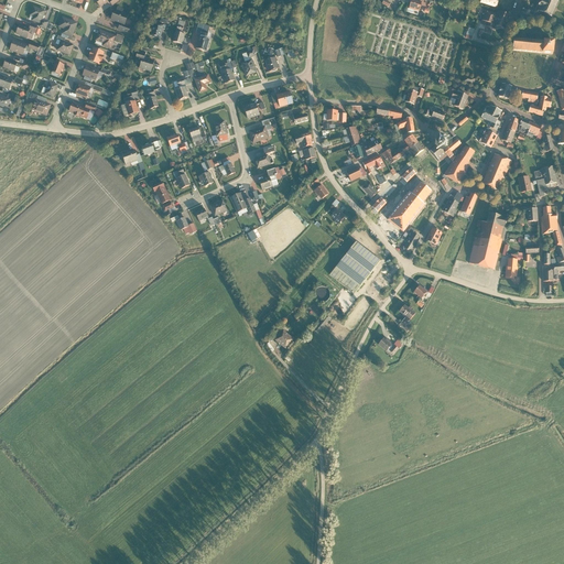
[(425,3),(413,0),(412,0),(410,13),(422,15),(425,3)]
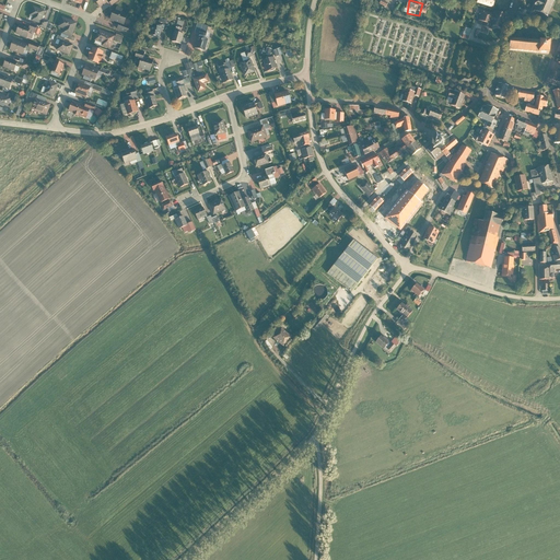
[(532,0),(537,2),(533,13),(549,19),(556,1),(552,0),(532,0)]
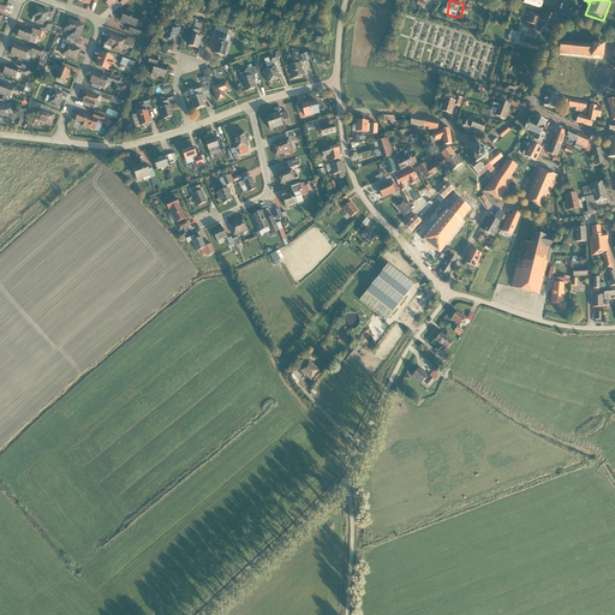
[(125,12),(120,24),(130,27),(129,33),(141,37),(143,29),(138,27),(141,17),(135,15),(136,10),(129,7),(127,12),(125,12)]
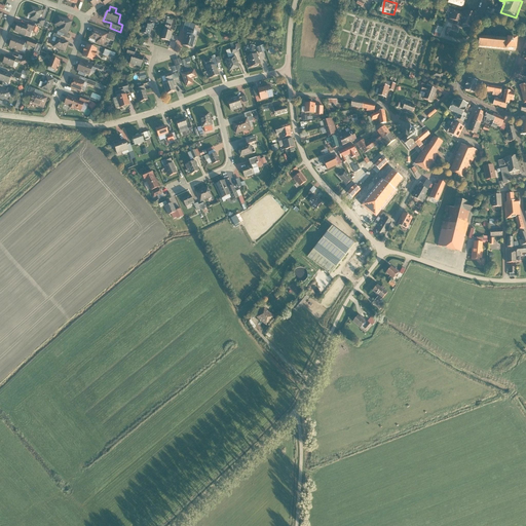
[(42,11),(32,7),(29,15),(32,16),(31,20),(39,23),(42,11)]
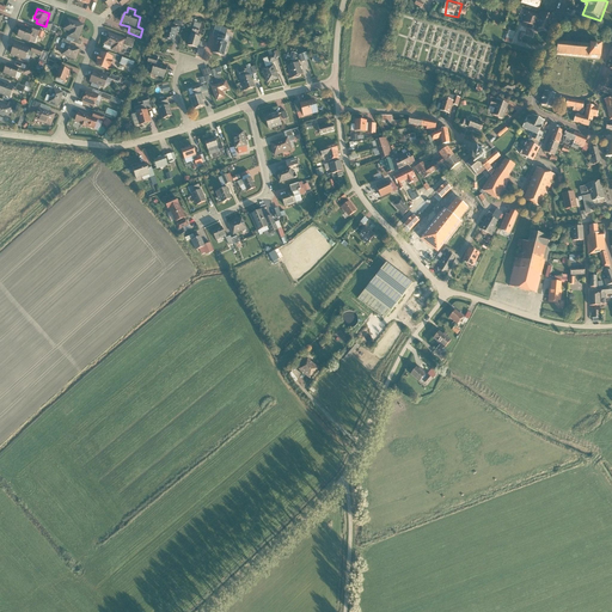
[(540,16),(528,12),(525,24),(538,29),(540,23),(551,25),(555,16),(542,12),(540,16)]
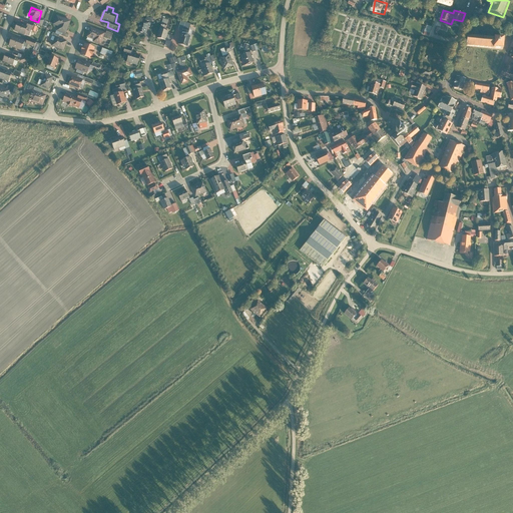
[(72,21),(56,15),(53,26),(59,28),(58,32),(67,35),(72,21)]
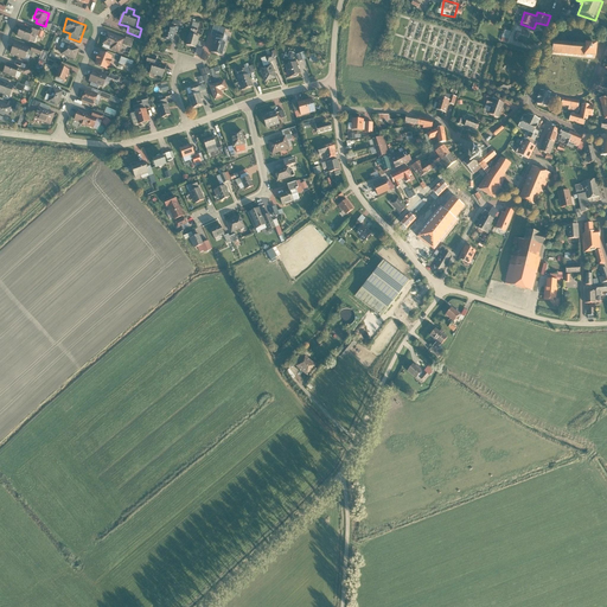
[(521,24),(519,27),(536,33),(536,30),(544,32),(547,25),(536,23),(534,29),(521,24)]
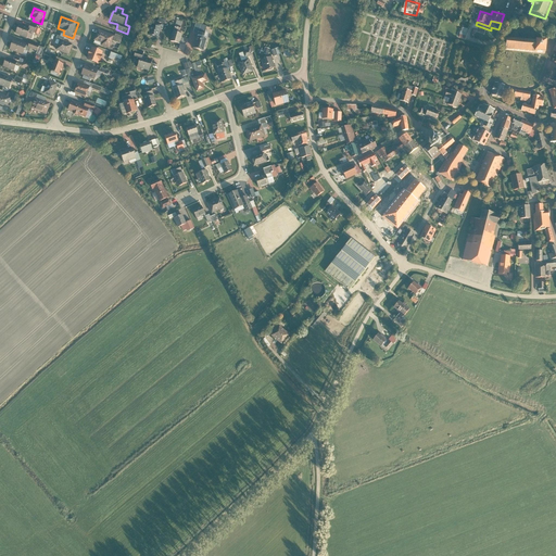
[(149,37),(161,39),(164,25),(153,23),(149,37)]
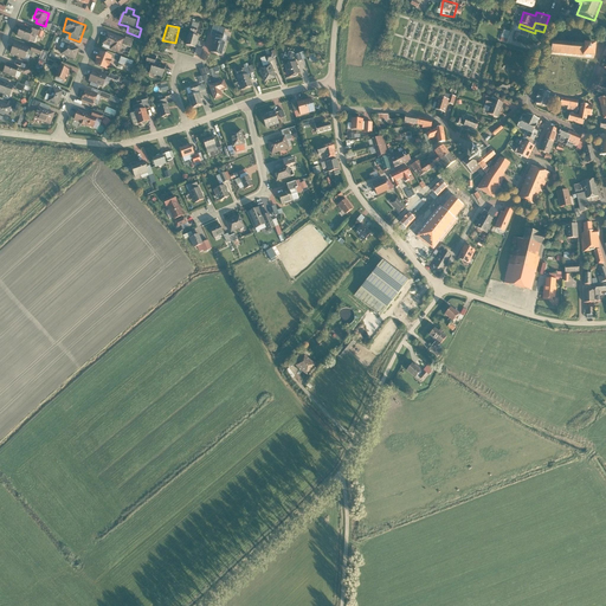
[(33,32),(21,27),(18,38),(31,43),(34,34),(39,37),(42,30),(34,27),(33,32)]
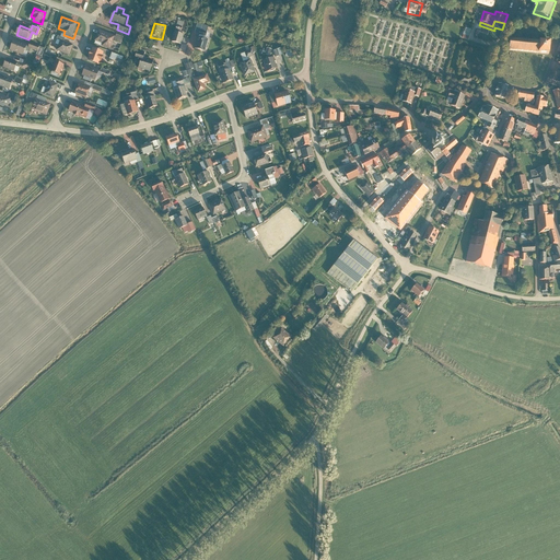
[(100,31),(95,41),(103,44),(102,46),(111,49),(112,46),(115,36),(100,31)]
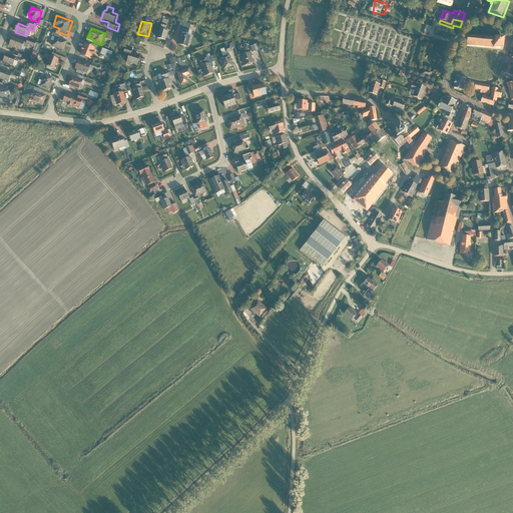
[(157,39),(166,42),(169,33),(160,30),(157,39)]
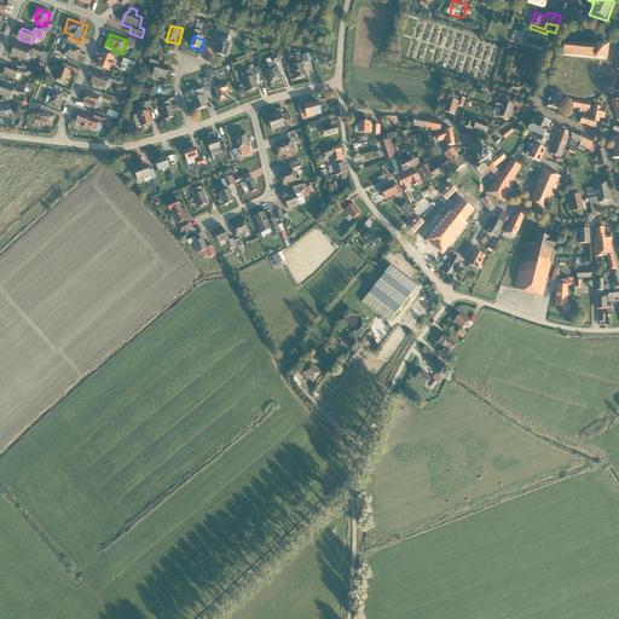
[(137,40),(129,38),(127,46),(134,48),(137,40)]
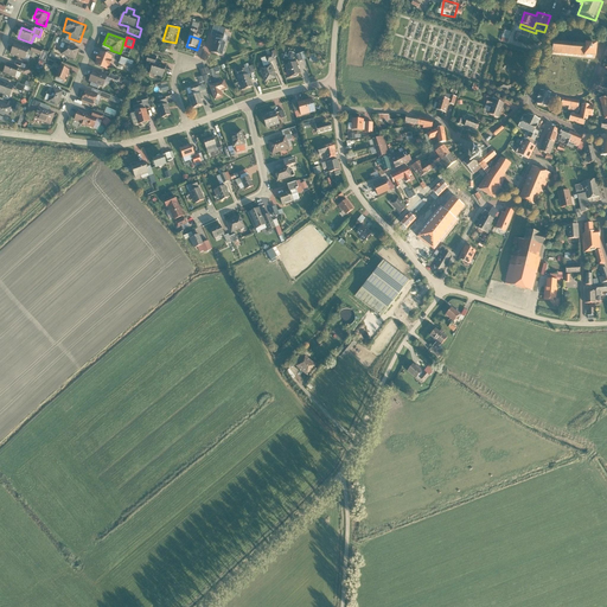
[(216,42),(212,53),(224,57),(228,45),(216,42)]
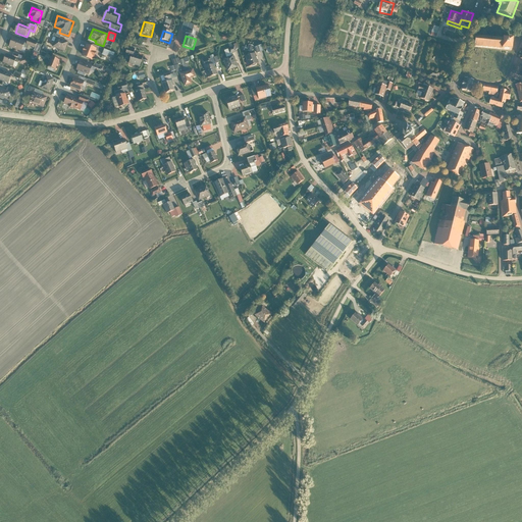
[(515,39),(476,36),(475,47),(514,50),(515,39)]
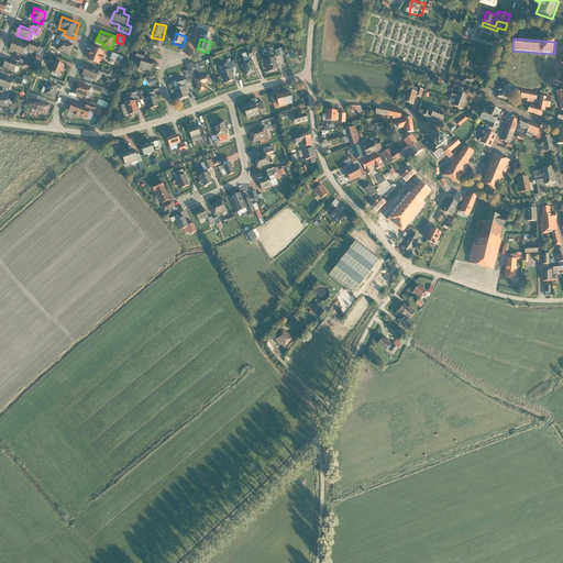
[(14,41),(11,52),(24,57),(29,46),(14,41)]
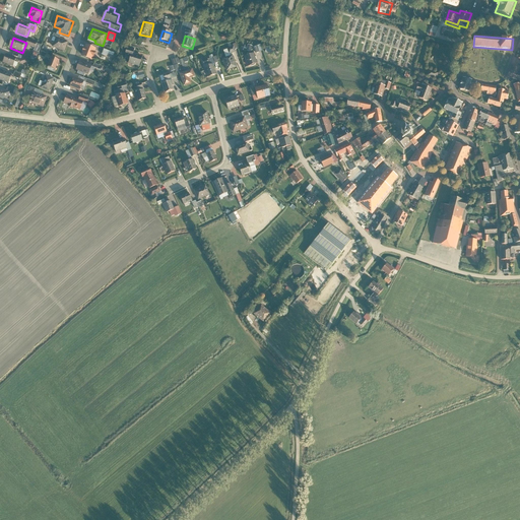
[(56,38),(52,47),(65,52),(69,43),(56,38)]
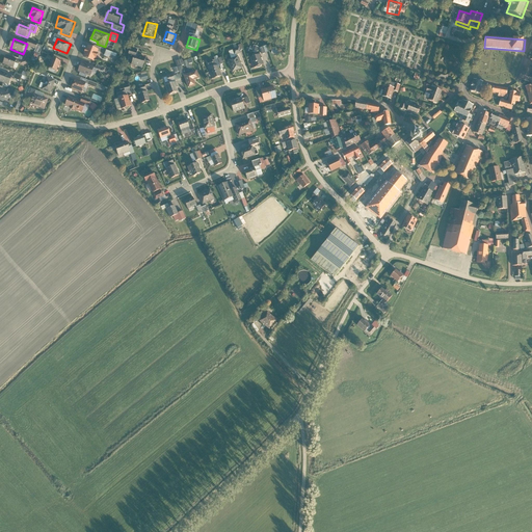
[(42,46),(30,43),(29,47),(35,49),(34,52),(38,53),(42,46)]
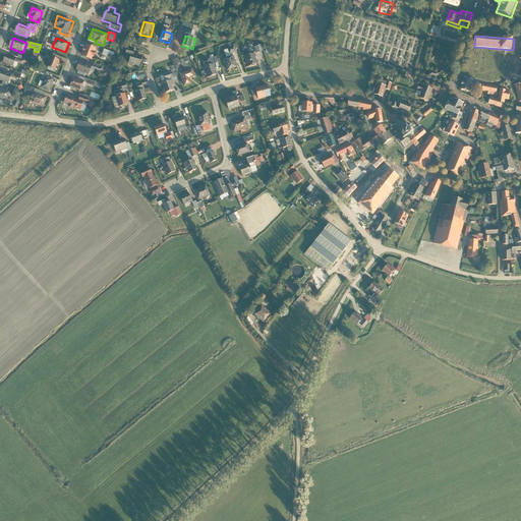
[(84,53),(82,57),(94,61),(95,58),(96,58),(98,54),(96,53),(98,50),(87,45),(85,49),(84,49),(82,52),(84,53)]
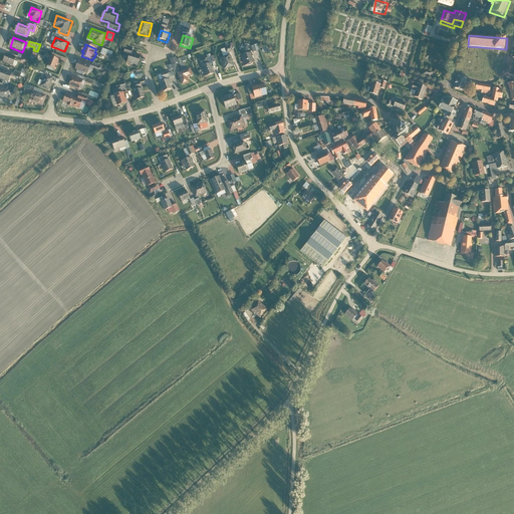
[(232,51),(230,45),(220,49),(222,54),(232,51)]
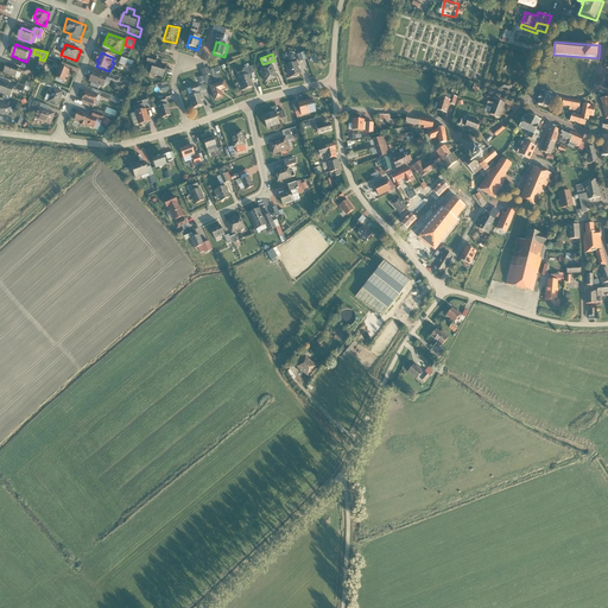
[(152,68),(150,74),(164,78),(168,67),(157,64),(159,59),(149,56),(146,65),(152,68)]
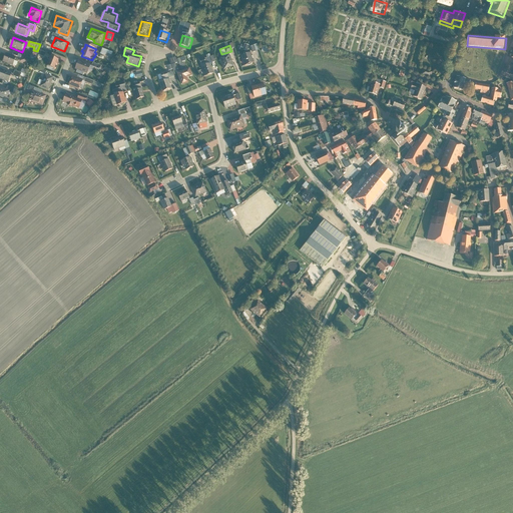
[(113,52),(103,49),(101,54),(112,57),(113,52)]
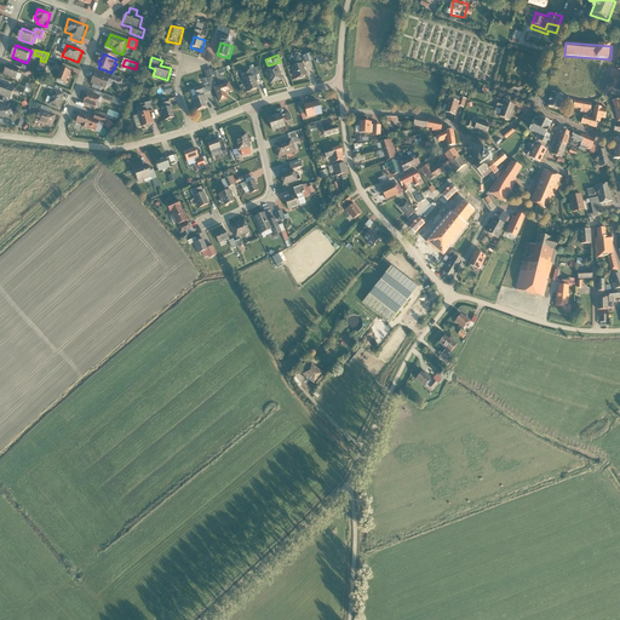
[(248,93),(259,90),(254,78),(260,75),(257,62),(253,63),(254,68),(247,70),(248,72),(242,74),(248,93)]
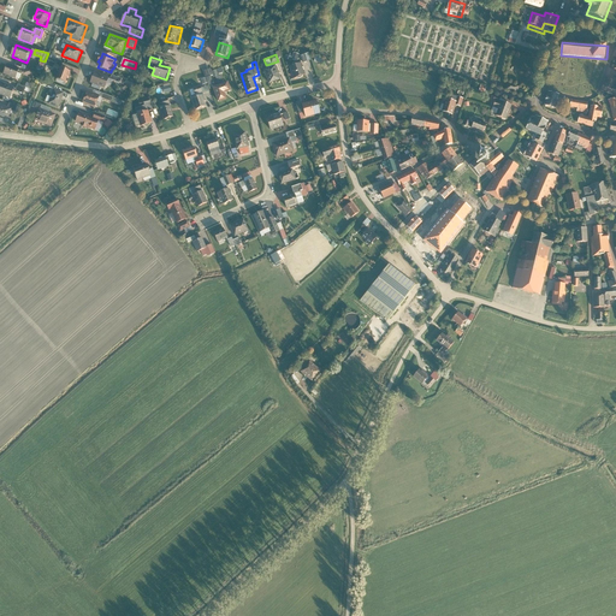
[(22,69),(9,64),(5,76),(17,81),(22,69)]
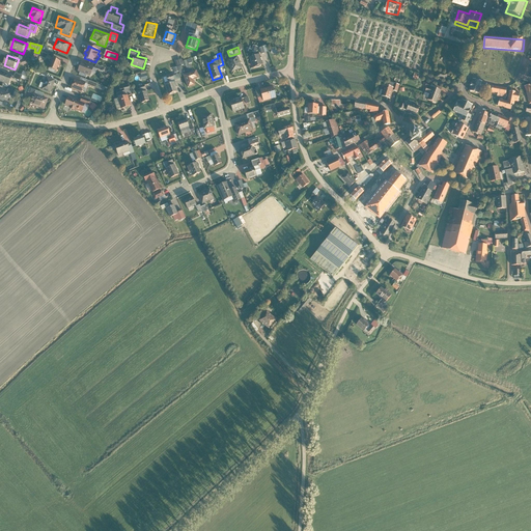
[(254,68),(263,65),(260,55),(250,58),(254,68)]
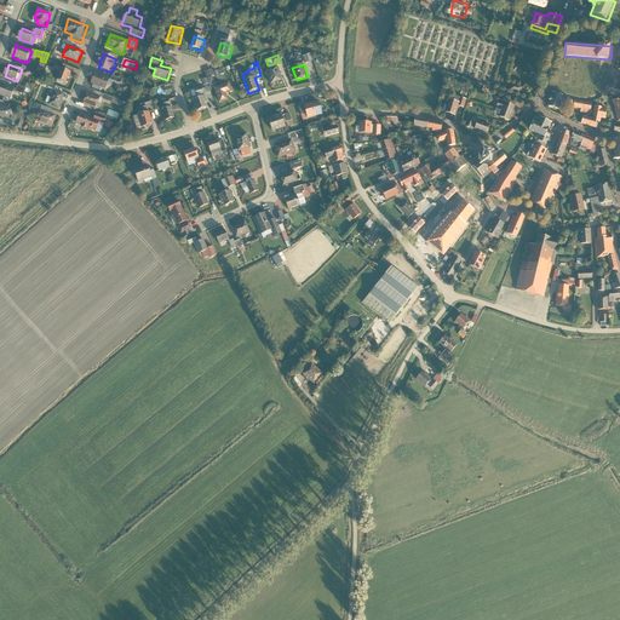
[(268,70),(273,85),(283,81),(279,67),(268,70)]
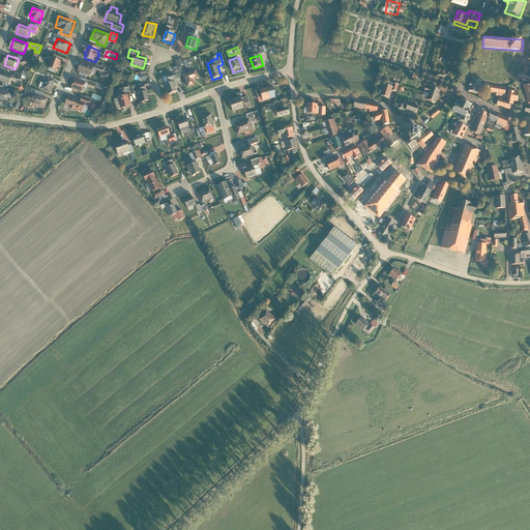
[(49,68),(58,71),(61,62),(53,59),(49,68)]
